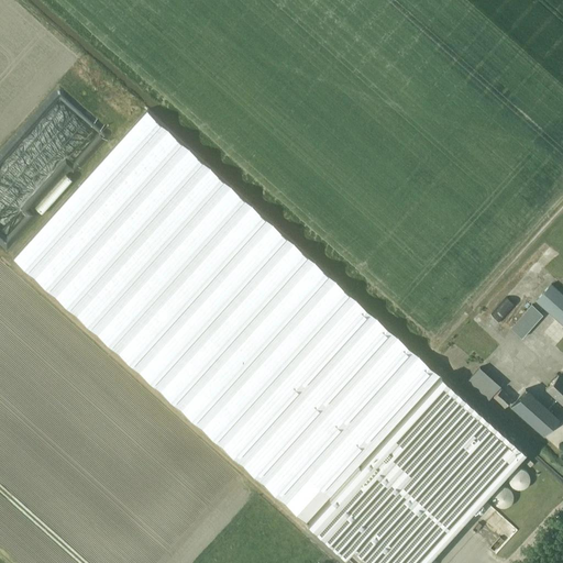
[(144,111),(12,260),(222,446),(246,467),(307,521),(345,556),(353,548),(370,562),(424,562),(525,453),(522,451),(144,111)]
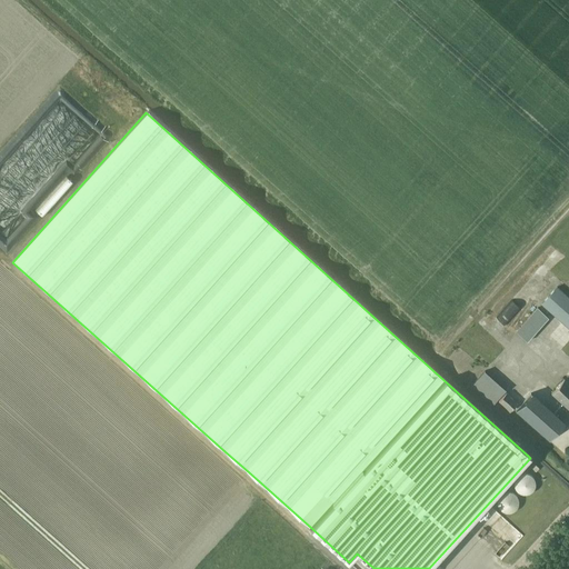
[(528,285),(503,313),(511,321),(537,292),(528,285)]
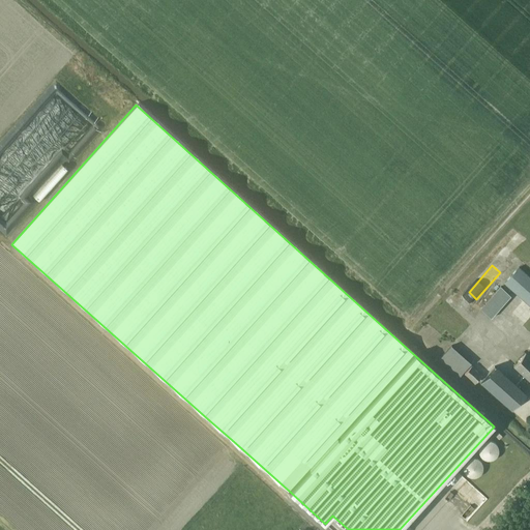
[(529,304),(529,276),(519,267),(505,283),(529,304)]
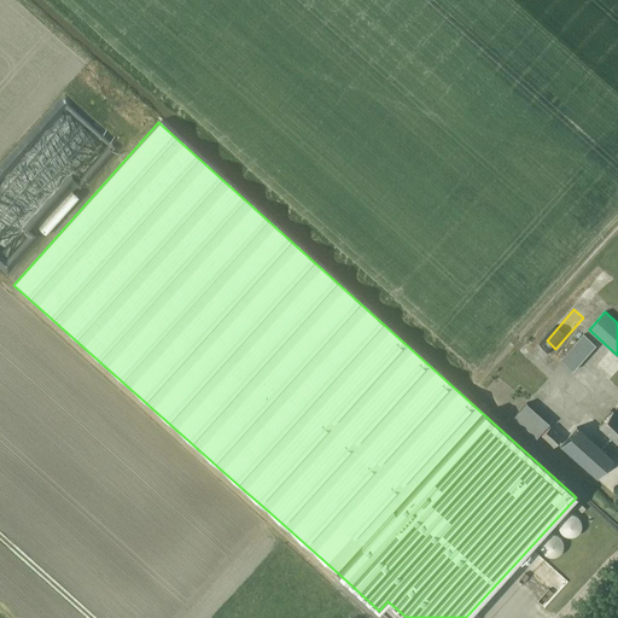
[(571,371),(595,345),(583,334),(560,360),(571,371)]
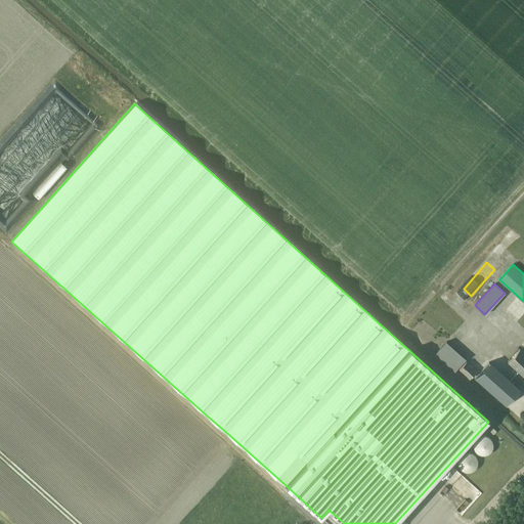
[(453,373),(466,359),(446,341),(434,354),(453,373)]
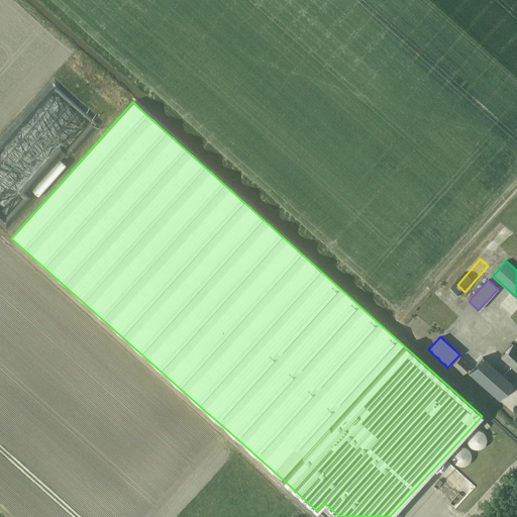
[(516,371),(516,348),(513,345),(502,357),(516,371)]
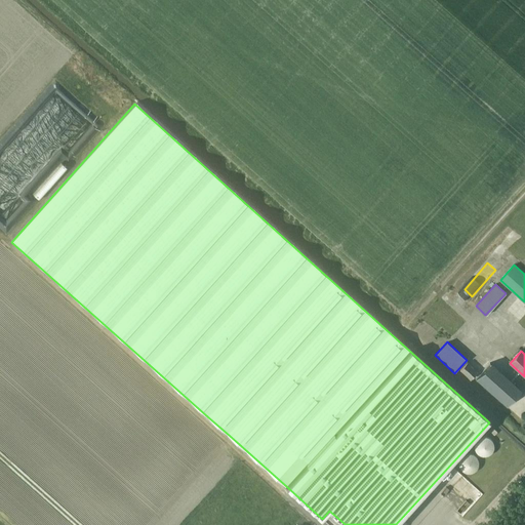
[(471,379),(478,371),(467,362),(459,370),(471,379)]
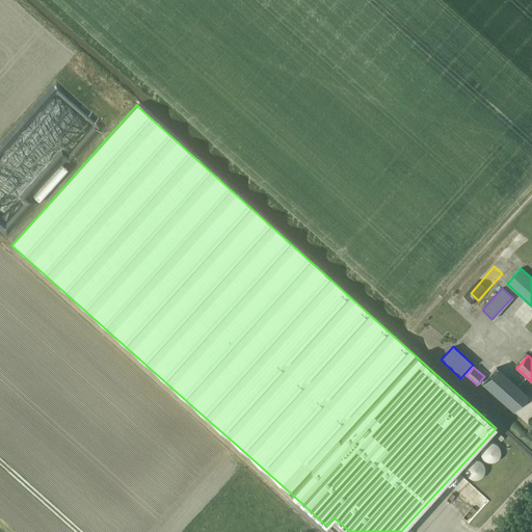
[(514,411),(528,396),(497,368),(483,383),(514,411)]
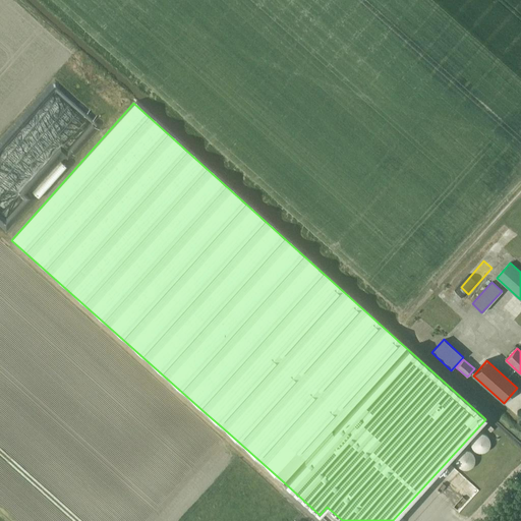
[(474,451),(491,447),(486,431),(470,437),(474,451)]
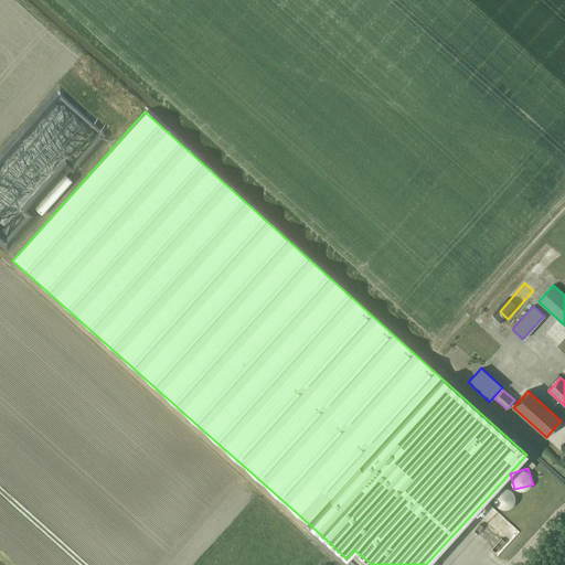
[(493,496),(504,508),(516,497),(504,484),(493,496)]
